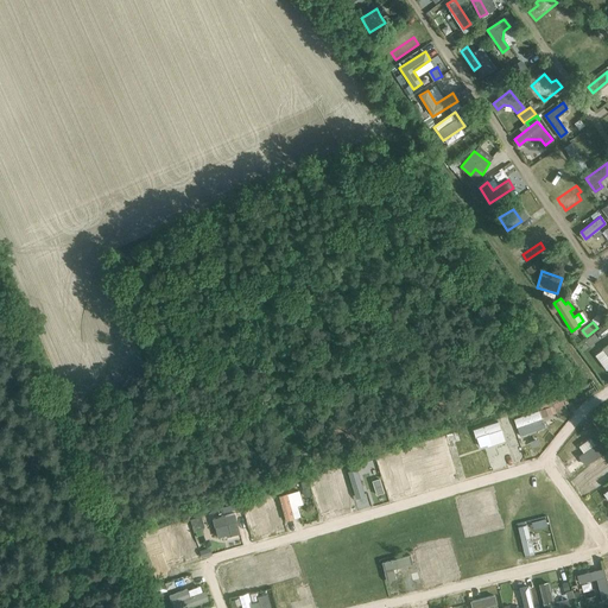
[(556,413),(555,409),(553,404),(552,403),(548,404),(548,403),(539,405),(542,410),(539,411),(542,418),(556,413)]
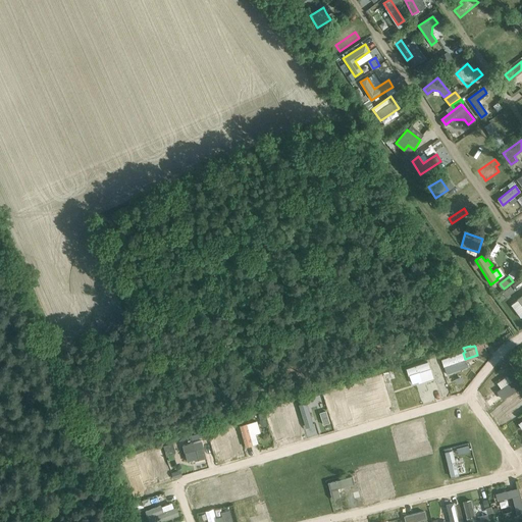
[(447,374),(468,367),(467,366),(465,359),(463,352),(441,360),(447,374)]
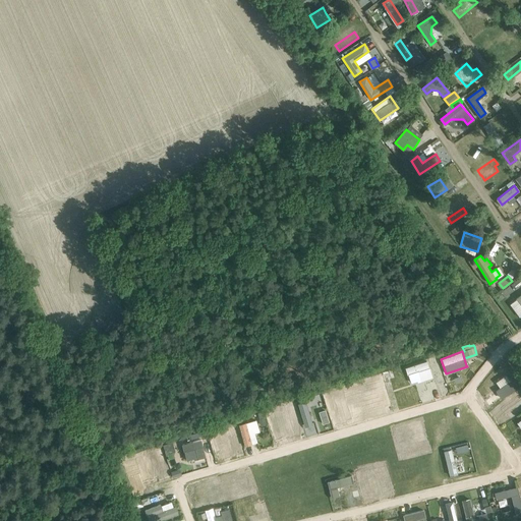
[(410,384),(417,382),(418,383),(432,379),(430,372),(426,361),(405,368),(410,384)]
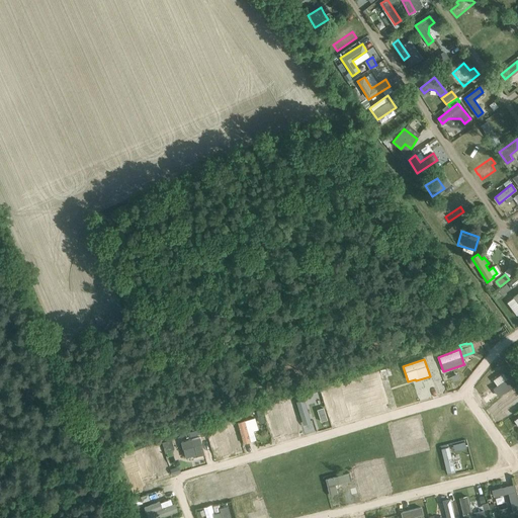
[(517,381),(517,378),(507,363),(502,366),(509,377),(494,389),(498,396),(517,381)]
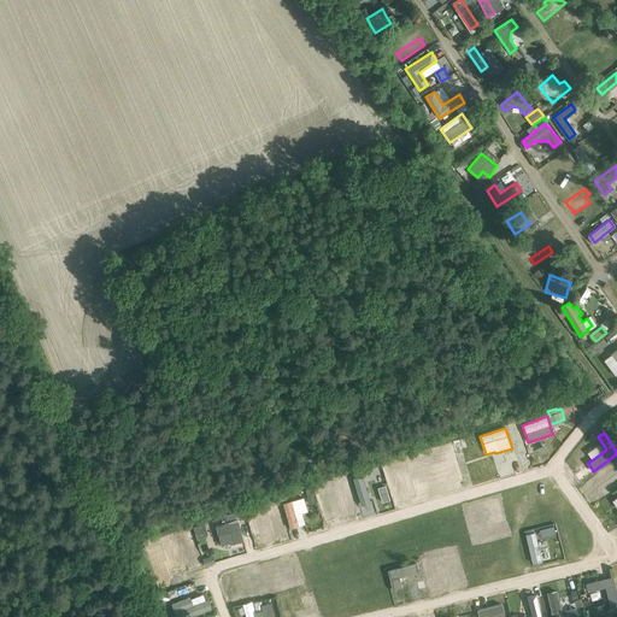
[(395,498),(415,491),(404,460),(385,466),(395,498)]
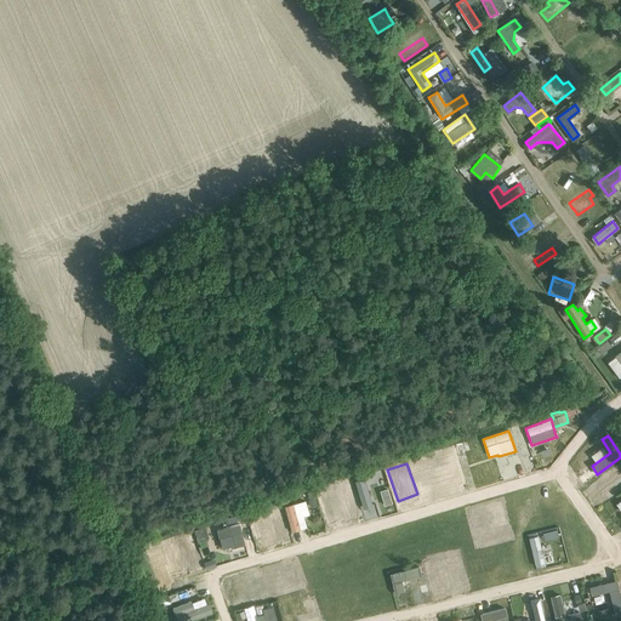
[(383,466),(351,477),(365,524),(380,519),(398,514),(383,466)]
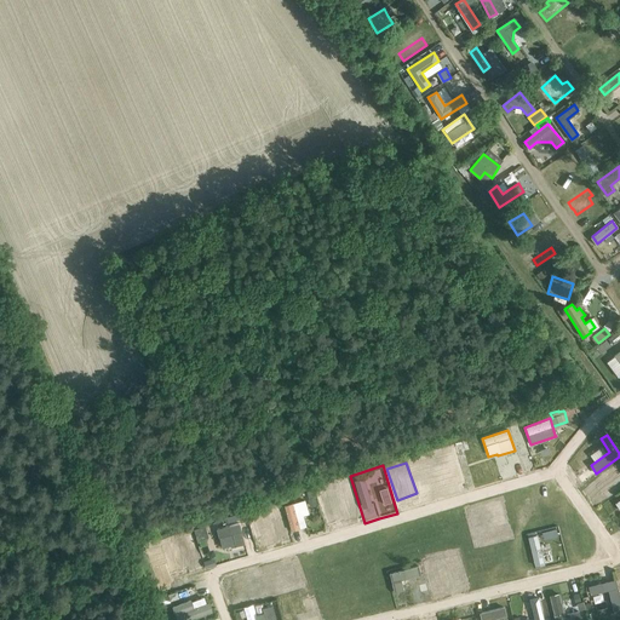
[(619,476),(619,466),(604,477),(609,484),(619,476)]
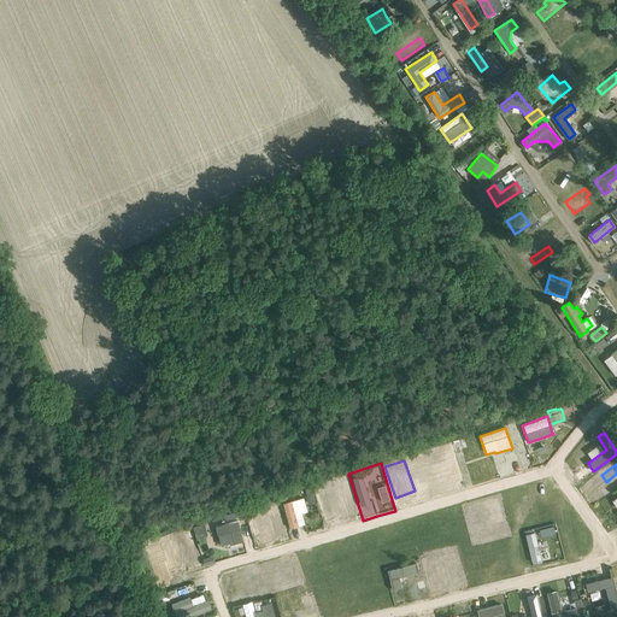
[(586,477),(581,471),(575,475),(579,482),(586,477)]
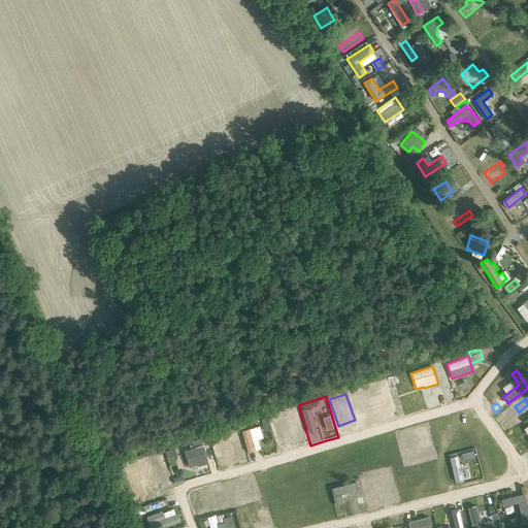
[(277,441),(294,438),(290,416),(273,419),(277,441)]
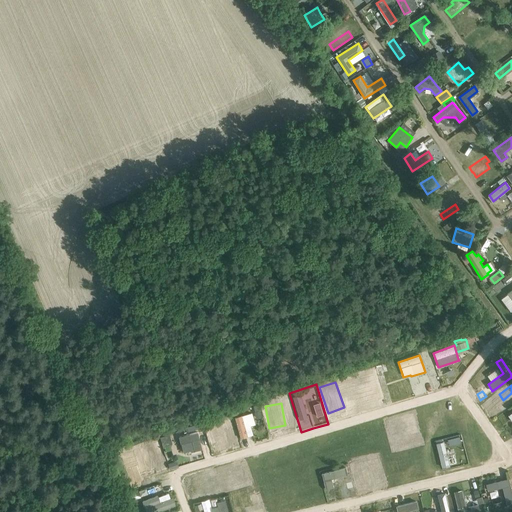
[(252,413),(235,418),(241,438),(253,435),(251,426),(255,425),(252,413)]
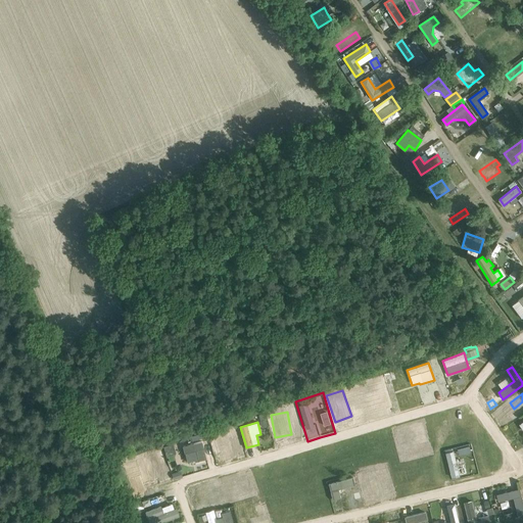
[(446,427),(450,440),(458,438),(454,425),(446,427)]
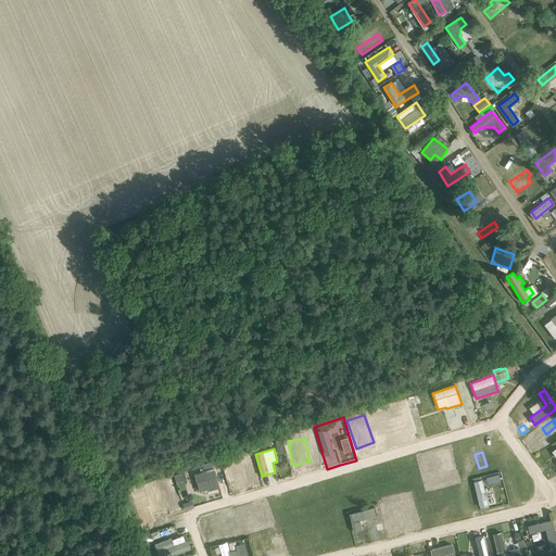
[(434,454),(425,456),(430,479),(440,476),(434,454)]
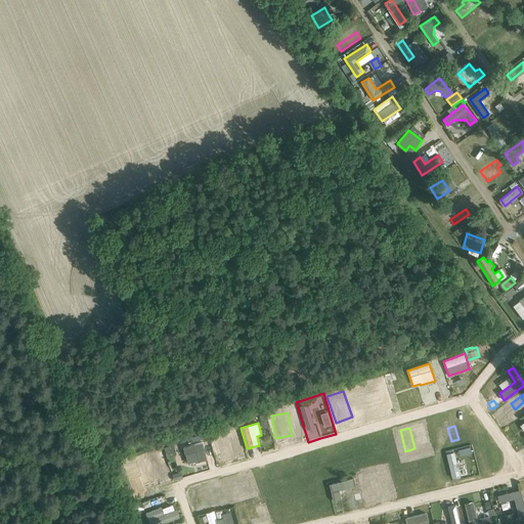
[(224,432),(212,435),(218,456),(225,454),(224,450),(229,449),(224,432)]
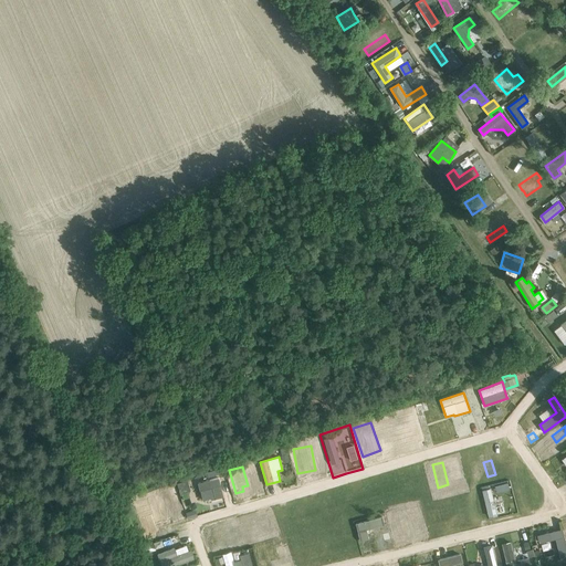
[(203,500),(211,499),(211,500),(223,496),(218,478),(199,483),(203,500)]
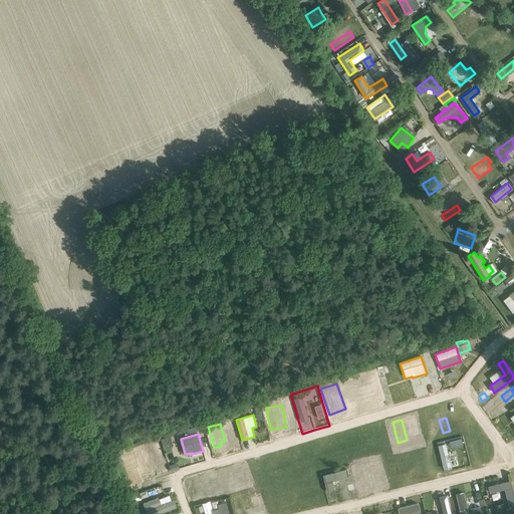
[(470,458),(476,456),(471,436),(465,437),(470,458)]
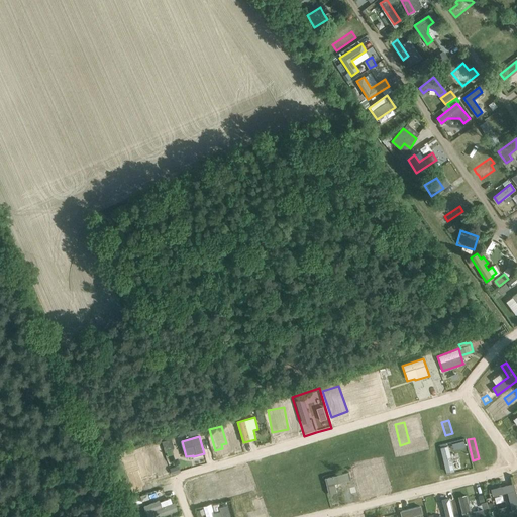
[(441,446),(447,472),(456,470),(450,444),(441,446)]
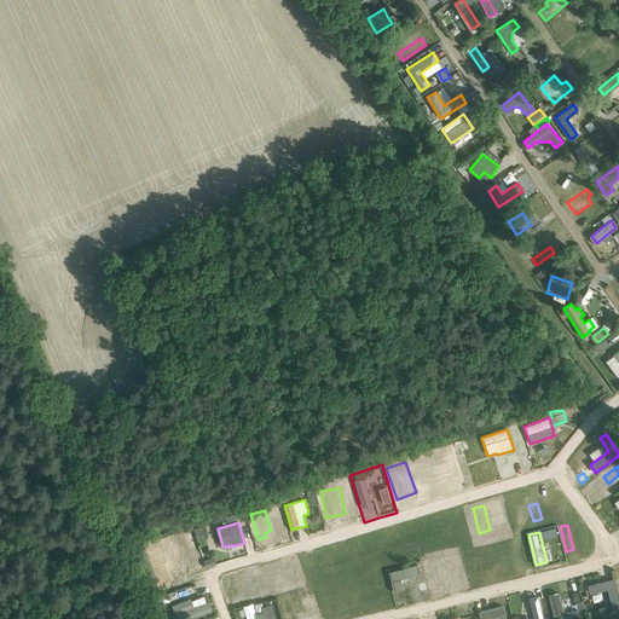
[(169,576),(185,572),(179,543),(152,548),(157,570),(167,568),(169,576)]
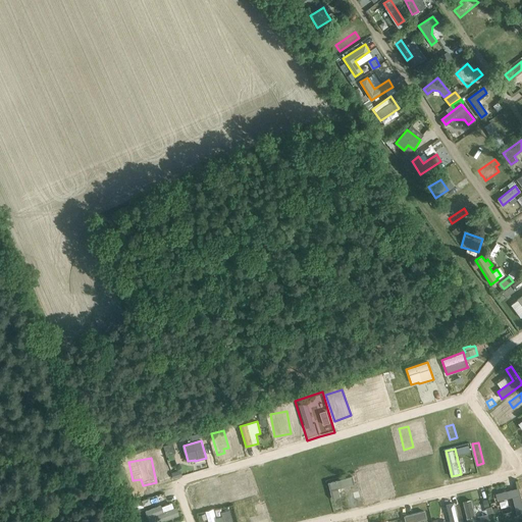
[(420,464),(425,485),(433,483),(428,462),(420,464)]
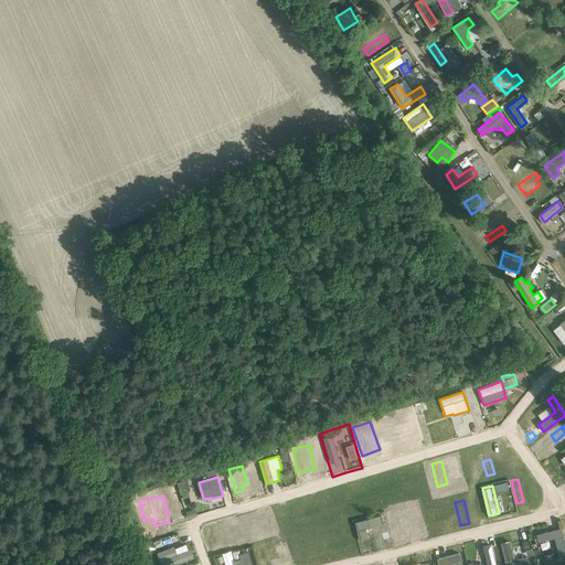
[(255,515),(260,539),(277,534),(272,511),(255,515)]
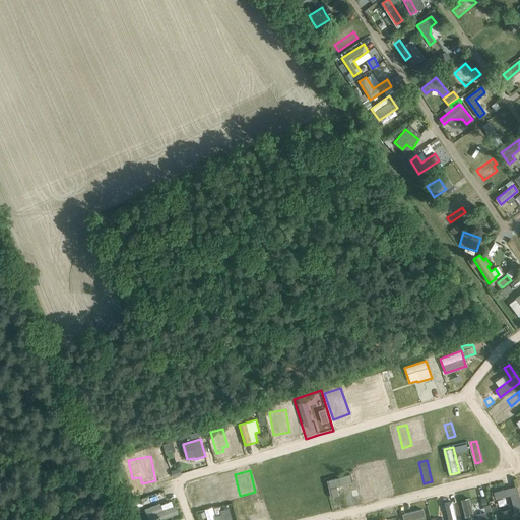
[(360,473),(365,497),(373,495),(368,471),(360,473)]
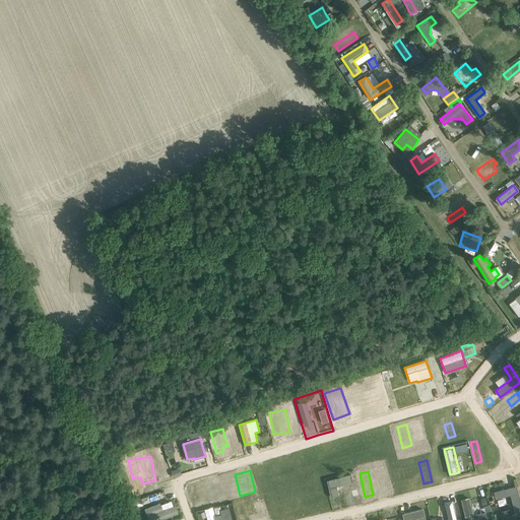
[(350,474),(327,480),(329,489),(331,497),(339,495),(337,486),(352,482),(350,474)]
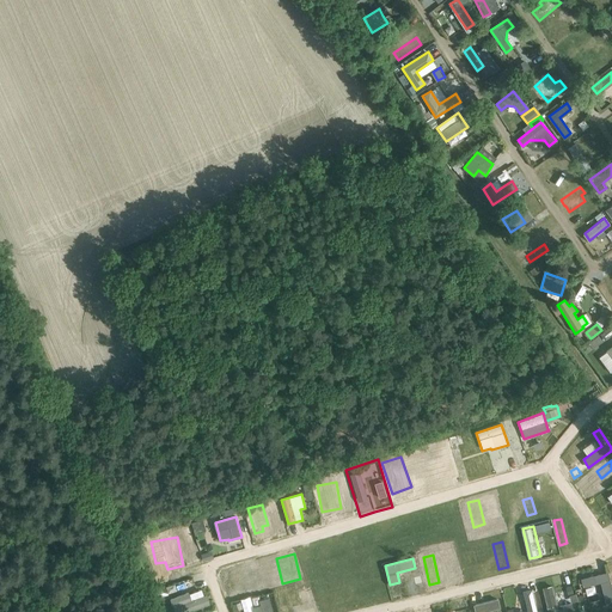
[(606,605),(611,604),(611,591),(607,573),(581,579),(582,586),(600,582),(606,605)]
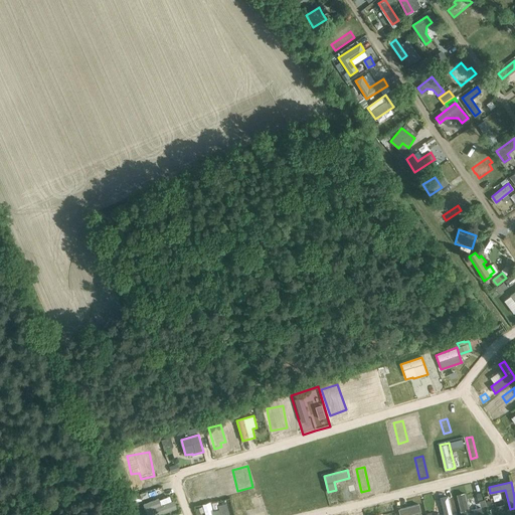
[(465,493),(457,495),(462,514),(482,514),(481,508),(472,510),(468,508),(465,493)]
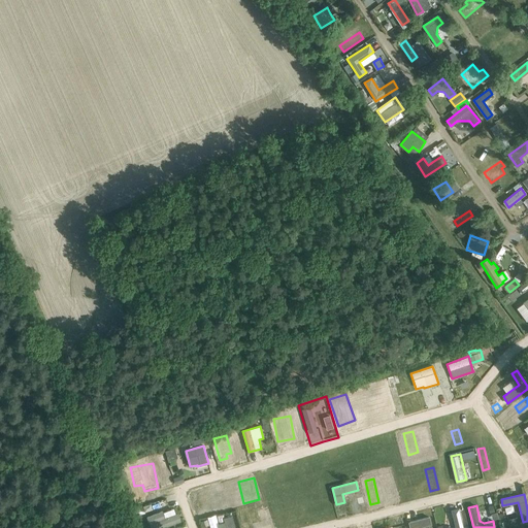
[(174,508),(165,512),(164,510),(147,517),(152,527),(165,527),(183,522),(179,514),(176,515),(174,508)]
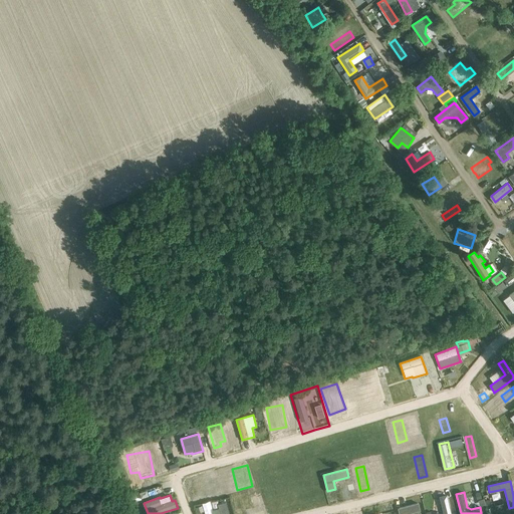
[(451,513),(447,496),(440,498),(444,513),(451,513)]
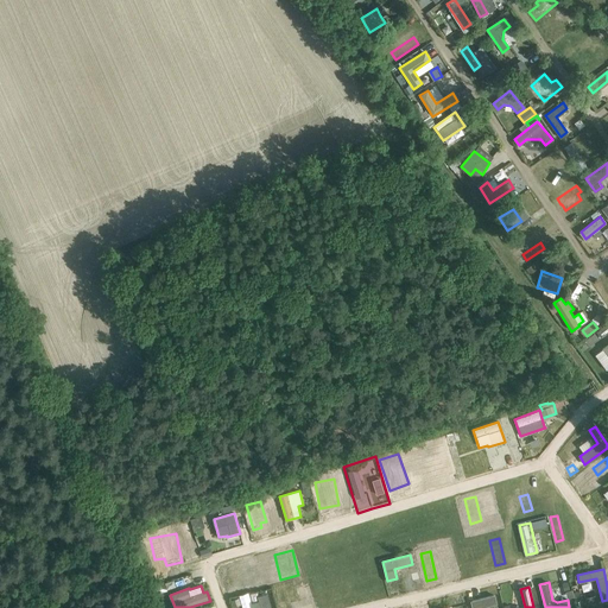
[(251,606),(251,607),(270,607),(266,595),(258,597),(259,603),(251,606)]
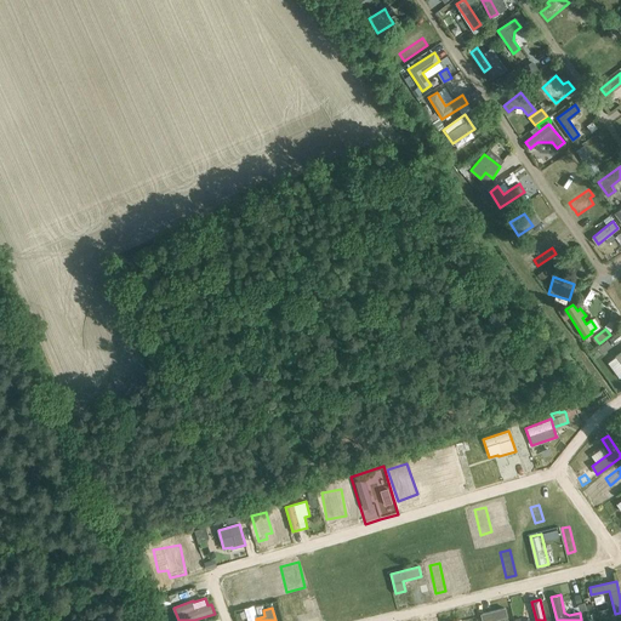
[(508,620),(505,609),(482,614),(483,620),(493,620),(499,620),(508,620)]
